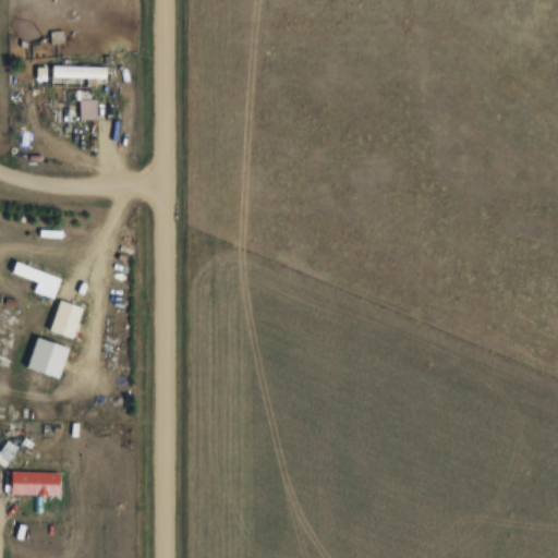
[(55,63),(53,77),(107,80),(108,65),(55,63)]
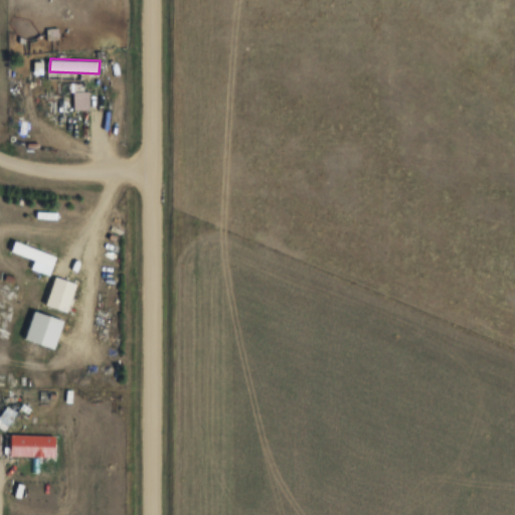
[(91,91),(92,110),(75,110),(75,91),(91,91)]
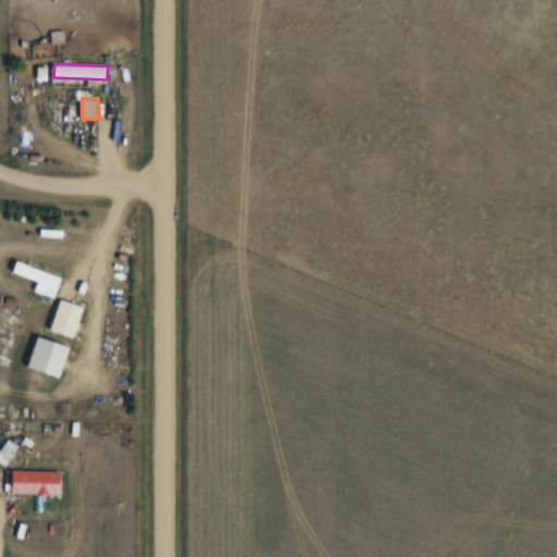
[(17,261),(64,279),(57,299),(33,291),(37,280),(14,271),(17,261)]
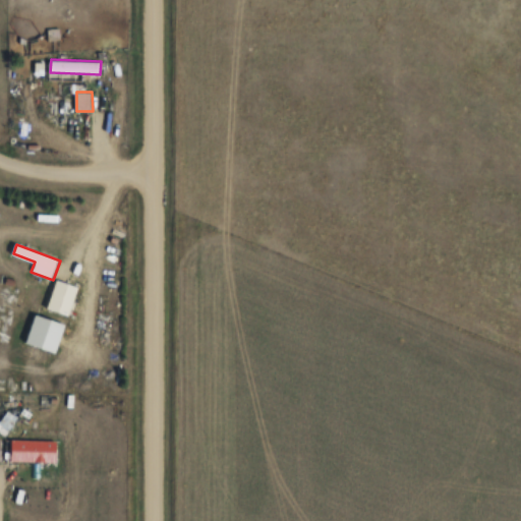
[(57,280),(48,308),(69,315),(79,286),(57,280)]
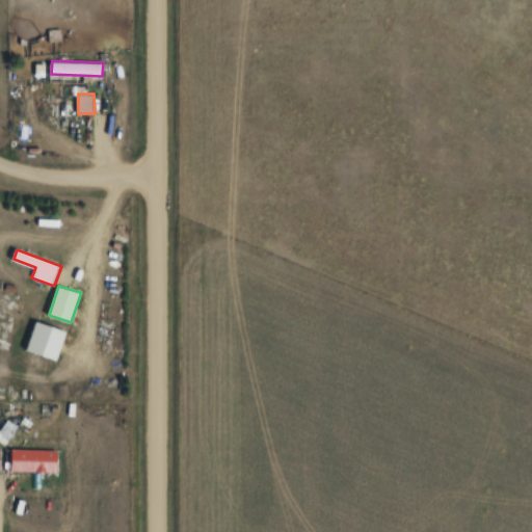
[(57,449),(56,473),(10,471),(11,448),(57,449)]
